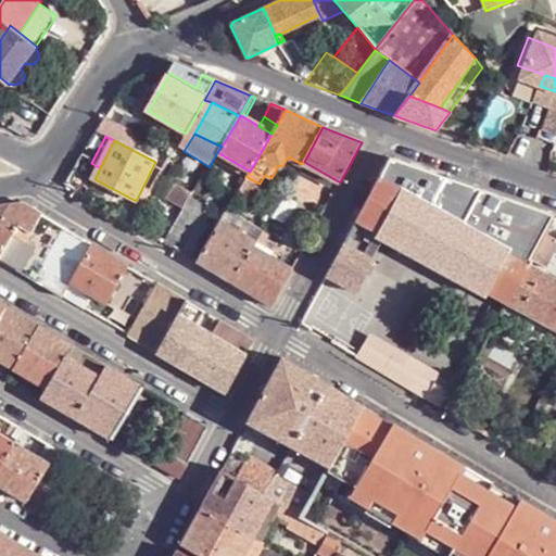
[(175,152),(179,144),(173,141),(167,149),(175,152)]
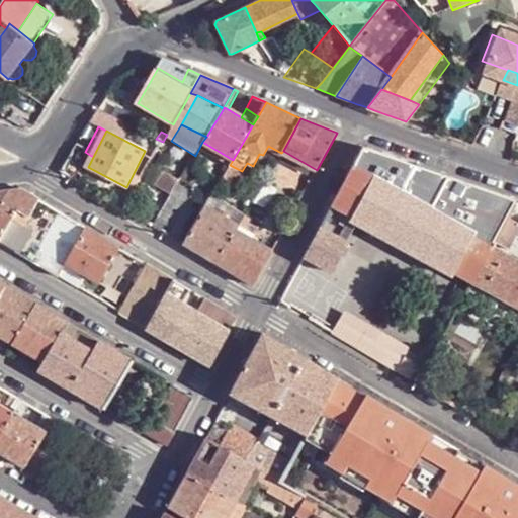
[(154,159),(163,142),(156,139),(148,155),(154,159)]
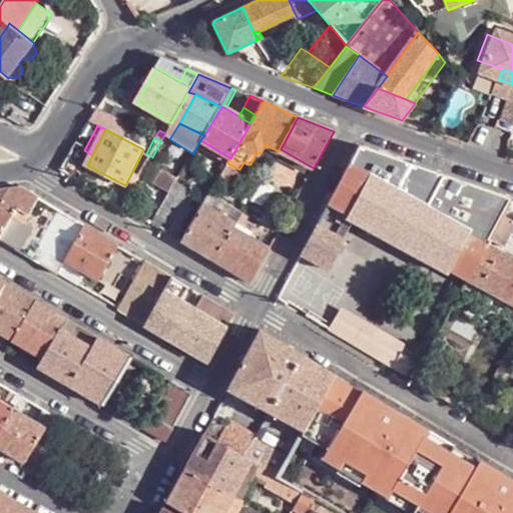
[(350,214),(372,173),(351,162),(330,204),(350,214)]
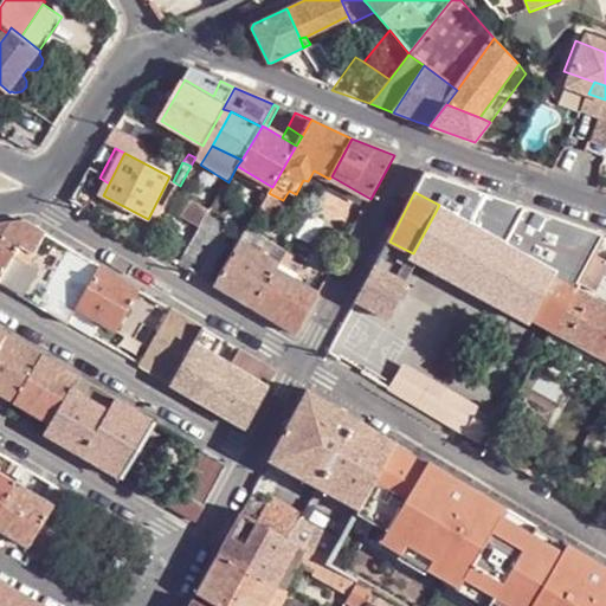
[(487,192),(470,223),(558,271),(580,283),(595,253),(605,234),(605,233),(585,226),(487,192)]
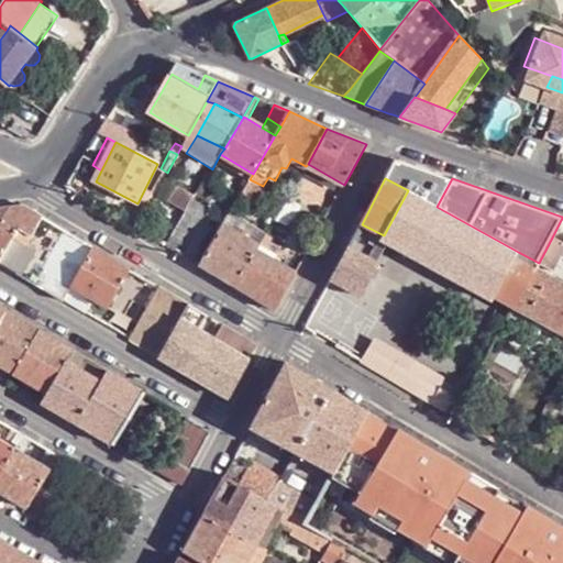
[(252,205),(263,186),(250,179),(240,197),(252,205)]
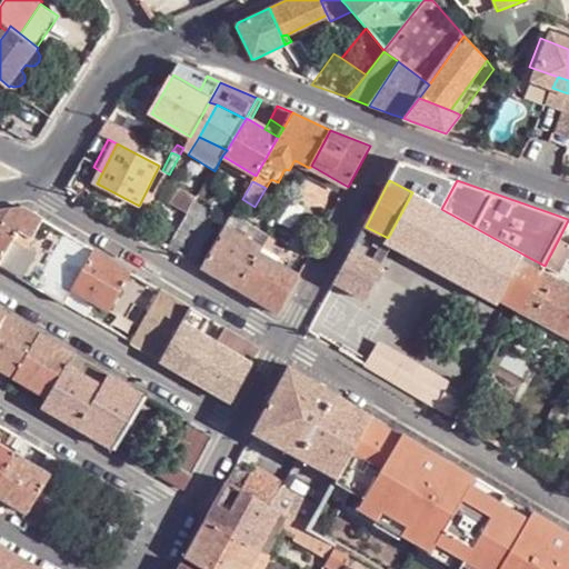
[(441,209),(412,192),(388,238),(386,241),(497,303),(500,299),(523,255),(441,209)]
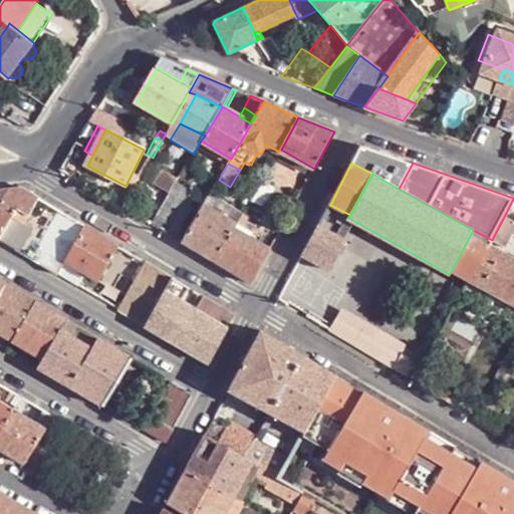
[(262,183),(252,199),(264,206),(276,186),(264,179),(262,183)]
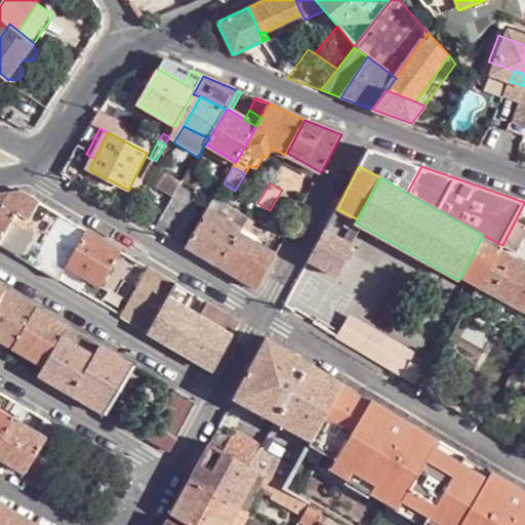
[(182,187),(174,199),(187,206),(193,194),(182,187)]
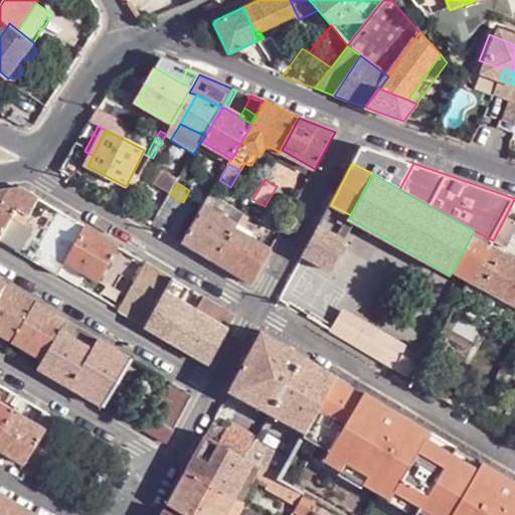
[(0,239),(57,274),(64,261),(83,226),(21,190),(0,192),(0,239)]
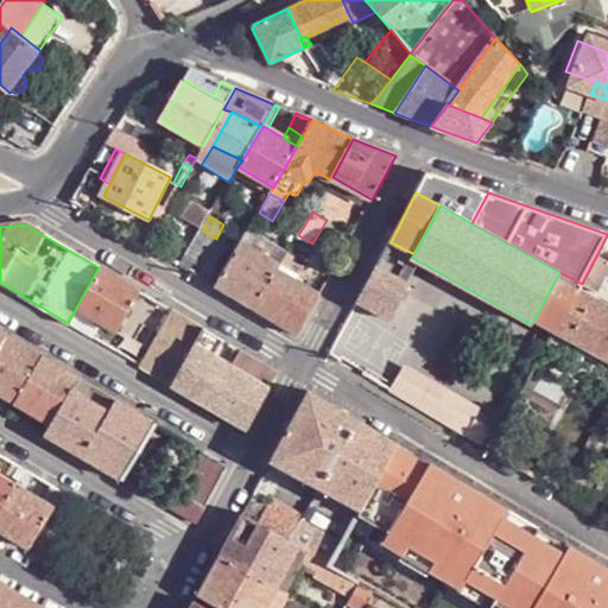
[(249,229),(244,240),(283,264),(286,257),(289,253),(249,229)]
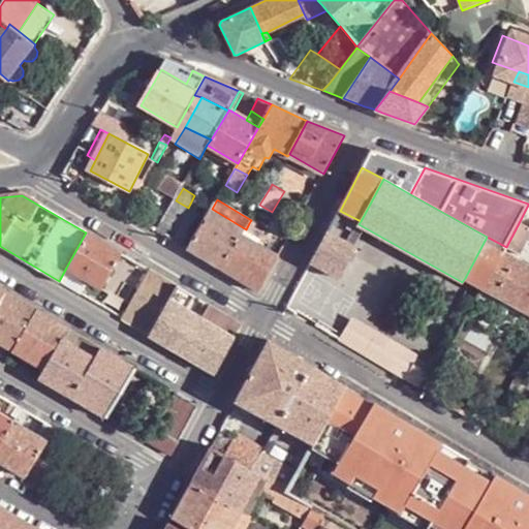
[(121,210),(127,214),(132,205),(126,200),(121,210)]
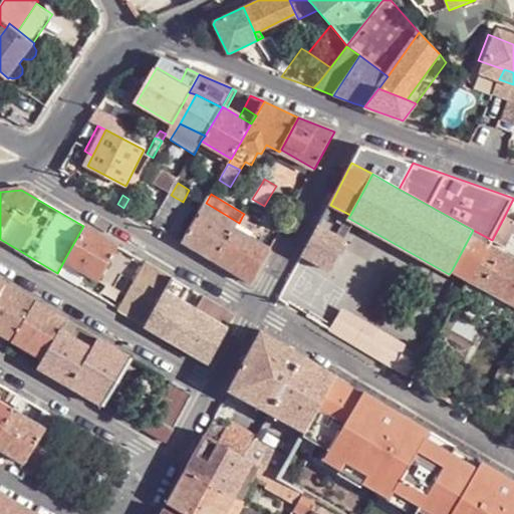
[(153,224),(164,231),(183,202),(171,195),(153,224)]
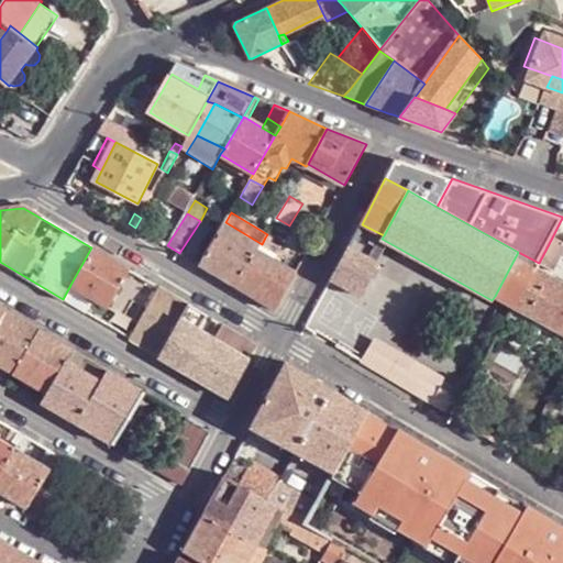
[(201,265),(236,287),(260,247),(262,244),(225,222),(206,258),(201,265)]
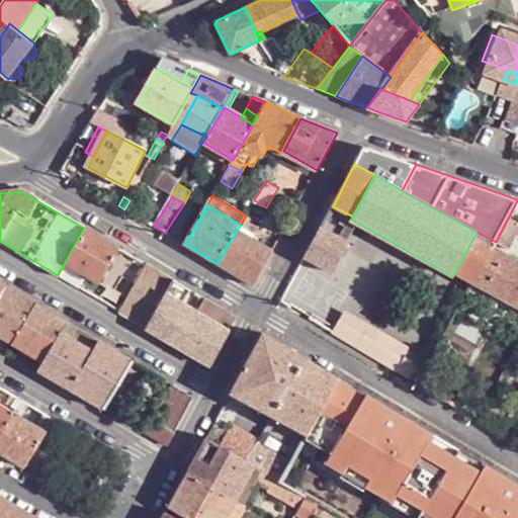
[(364,238),(327,217),(307,256),(343,276),(364,238)]
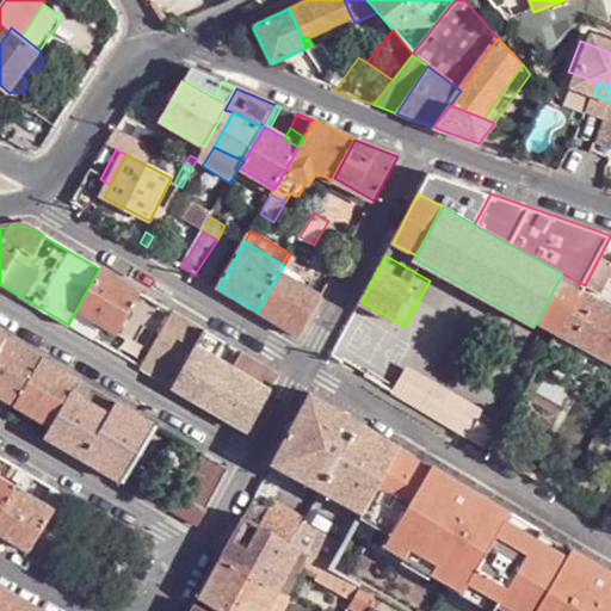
[(585,285),(559,333),(574,343),(610,362),(610,306),(599,300),(610,277),(610,261),(600,255),(585,285)]
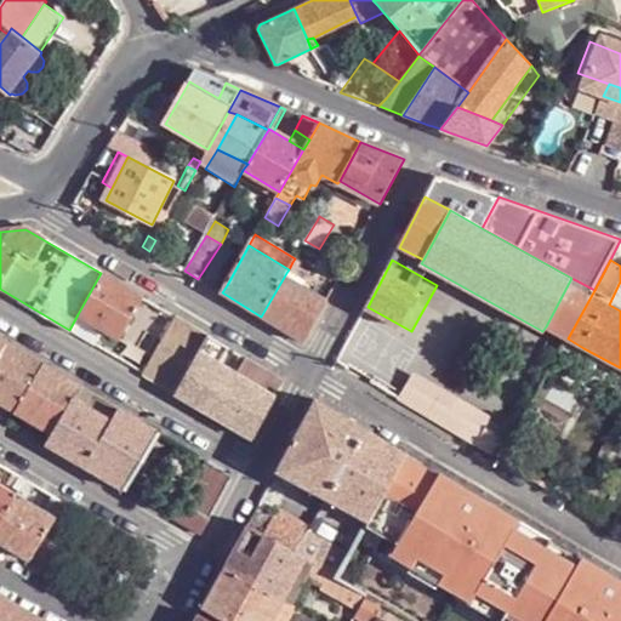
[(286,273),(261,317),(306,342),(329,298),(305,284),(311,273),(292,262),(289,269),(286,273)]
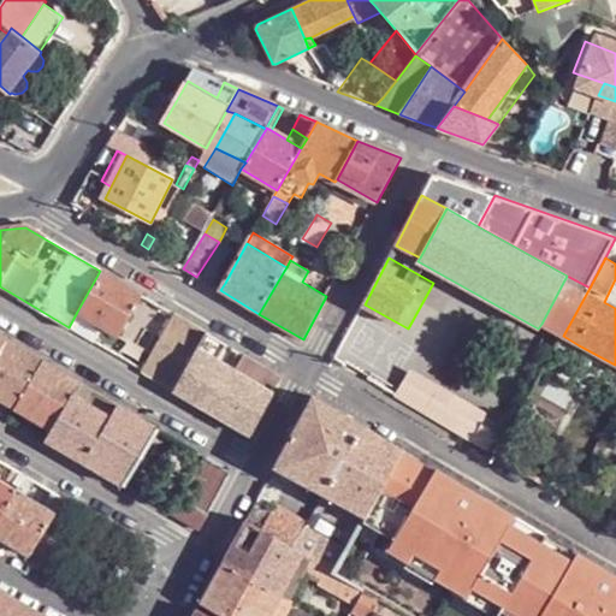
[(141,296),(100,271),(77,312),(118,337),(141,296)]
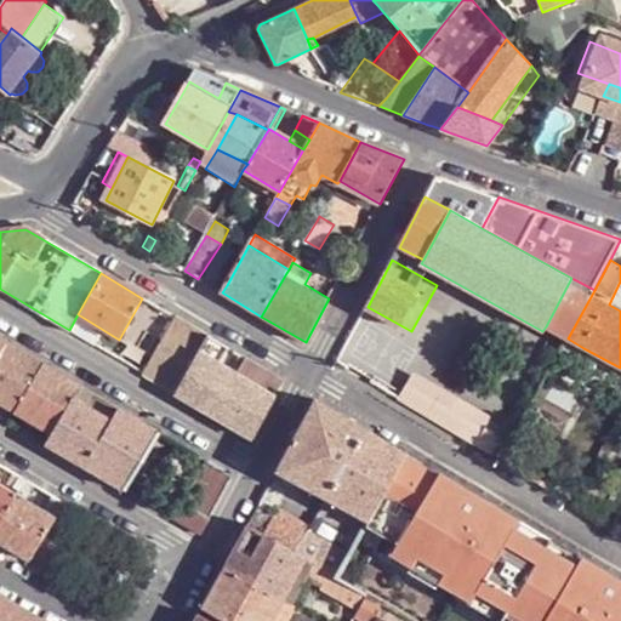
[(222,292),(227,285),(217,278),(212,288),(222,292)]
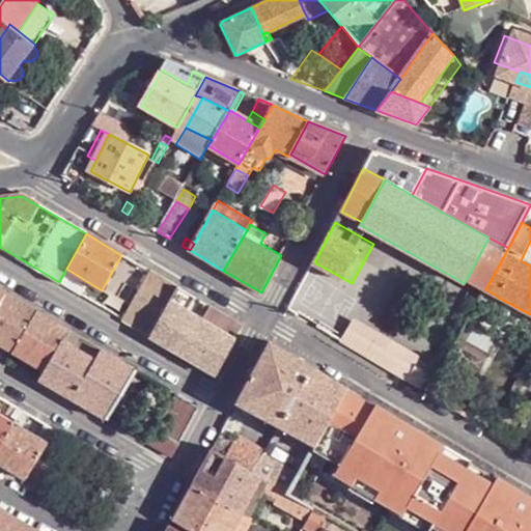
[(467,279),(485,289),(508,248),(488,238),(467,279)]
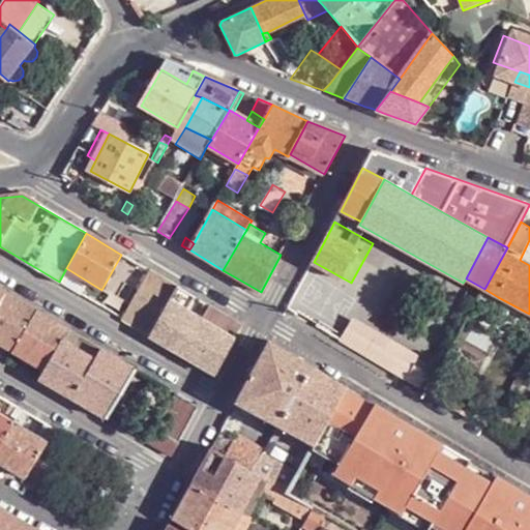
[(59,282),(94,301),(101,290),(66,268),(59,282)]
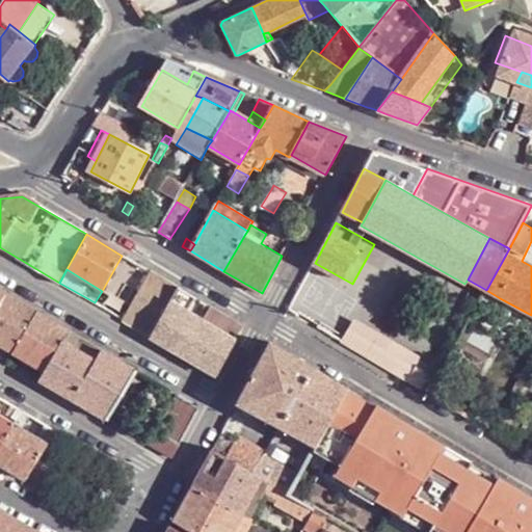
[(156,274),(151,271),(124,320),(127,321),(135,327),(151,337),(162,317),(167,309),(170,302),(174,296),(179,288),(156,274)]
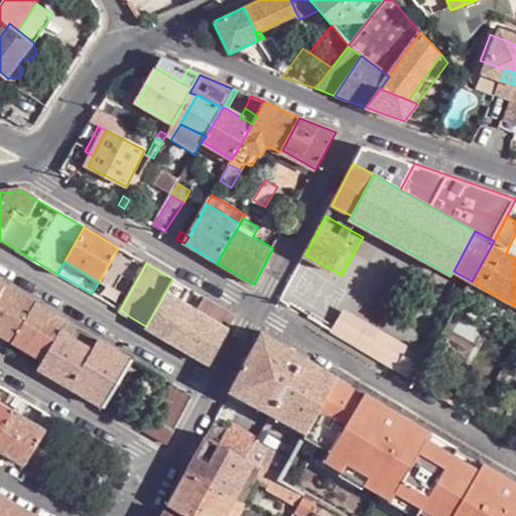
[(180,283),(173,279),(168,287),(175,291),(180,283)]
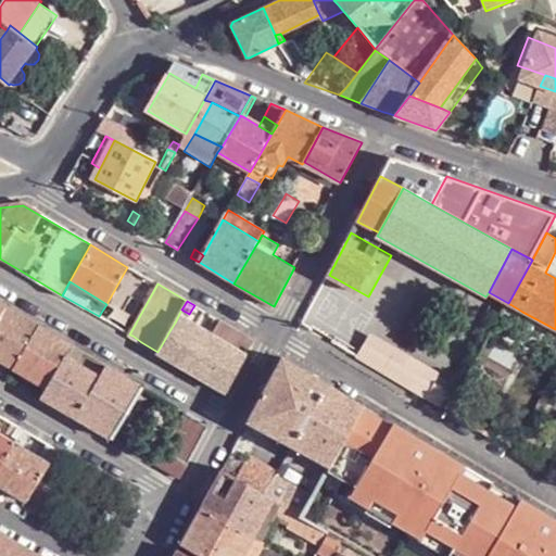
[(522,312),(508,303),(501,319),(514,327),(522,312)]
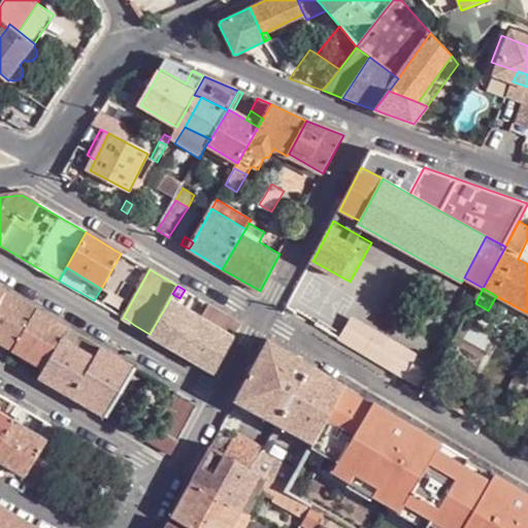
[(37,309),(5,291),(0,299),(0,340),(13,349),(37,309)]
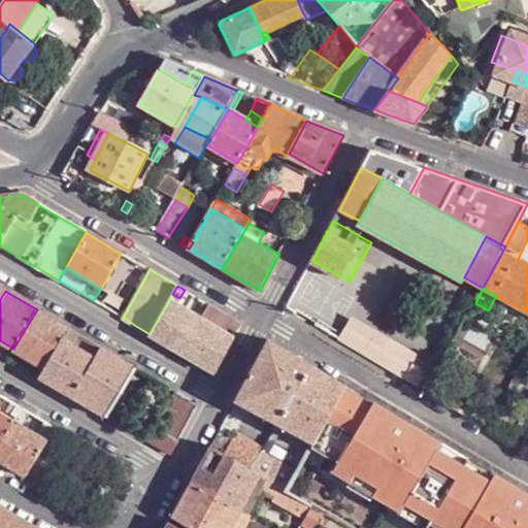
[(200,319),(169,300),(166,306),(161,315),(150,334),(183,353),(200,319)]
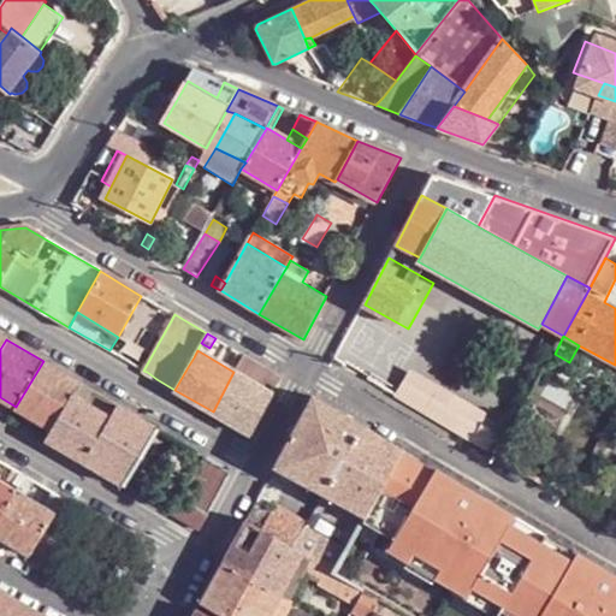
[(234,372),(213,412),(250,436),(272,395),(282,378),(266,368),(255,361),(244,355),(238,366),(234,372)]
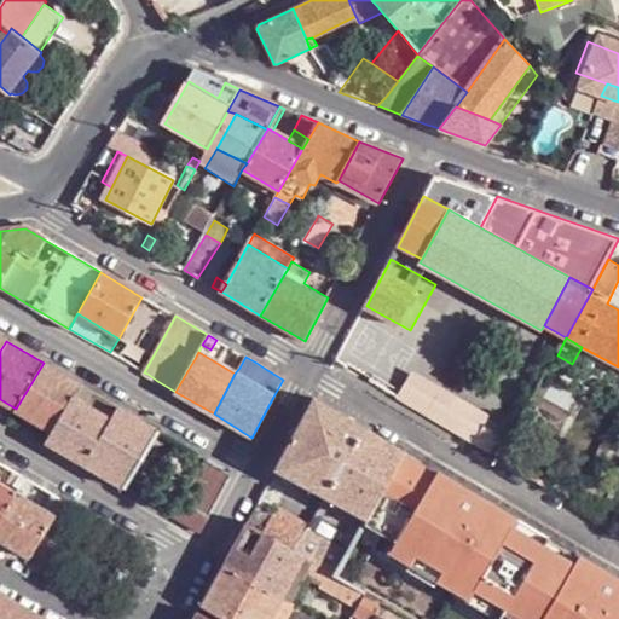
[(16,409),(53,432),(81,386),(44,363),(16,409)]
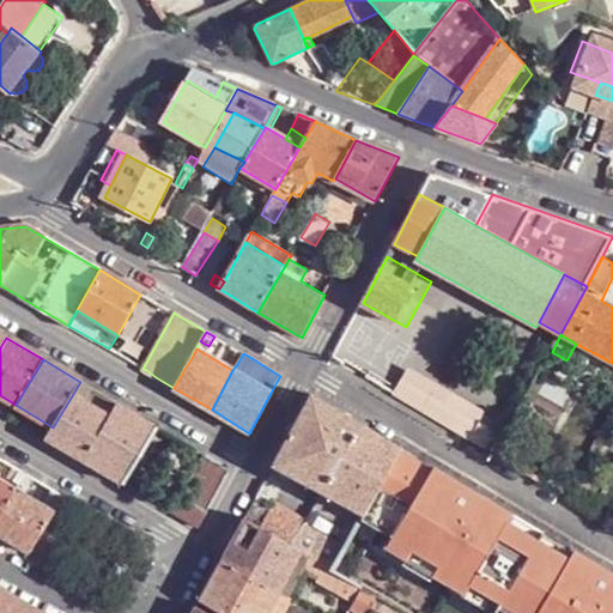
[(370,380),(394,393),(405,375),(381,362),(370,380)]
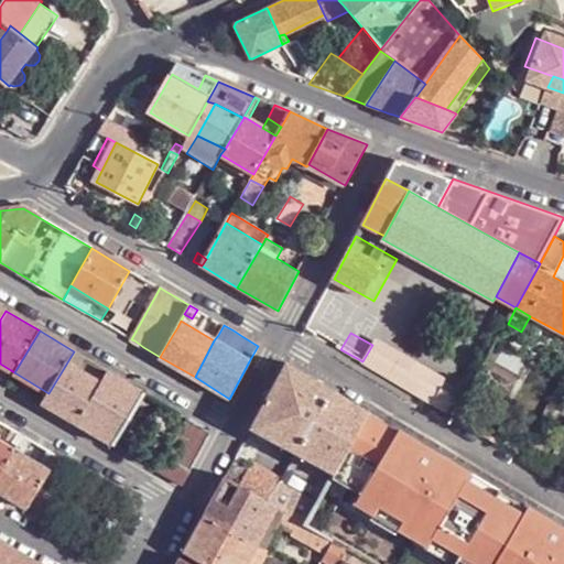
[(362,361),(434,404),(437,398),(462,411),(466,402),(372,345),(362,361)]
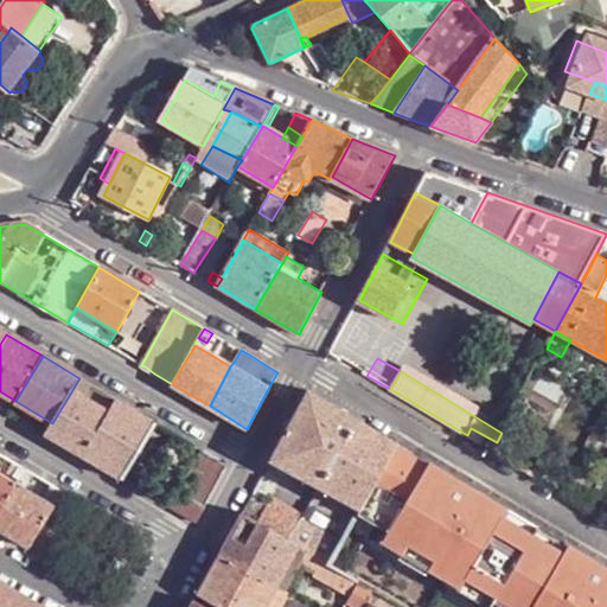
[(82,455),(115,398),(80,378),(52,423),(46,433),(82,455)]
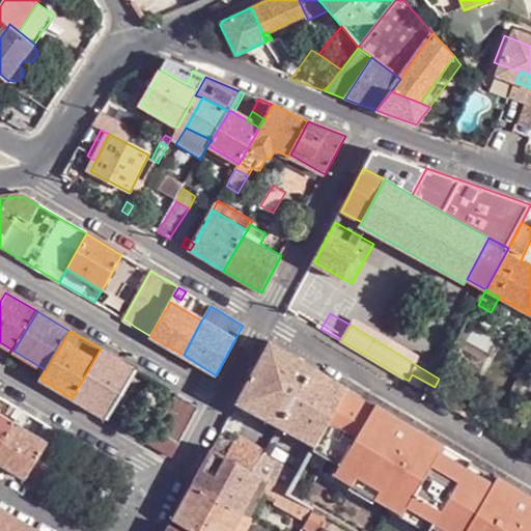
[(236,403),(280,426),(311,366),(271,341),(236,403)]
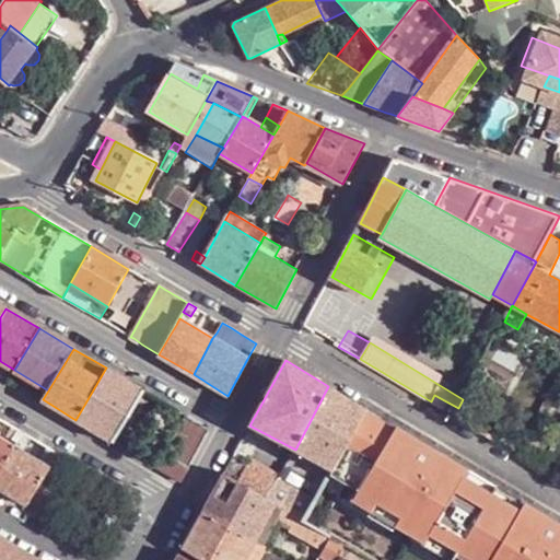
[(143,391),(106,368),(76,420),(113,442),(143,391)]
